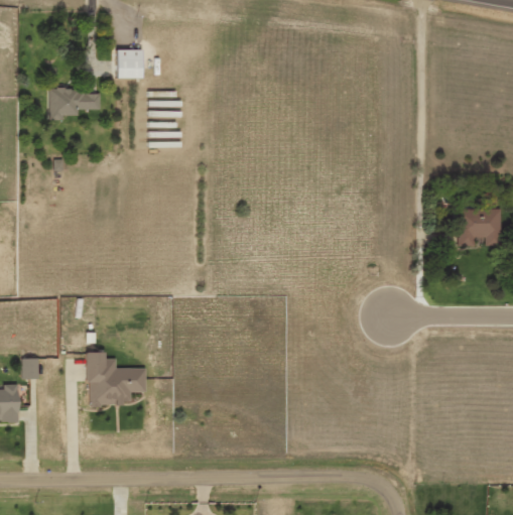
[(142,79),(142,49),(117,49),(117,78),(142,79)]
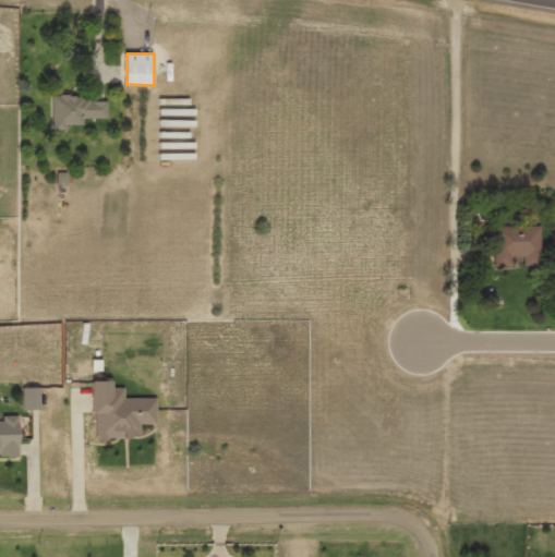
[(109,97),(53,98),(55,130),(70,130),(70,124),(85,124),(85,119),(109,119),(109,97)]
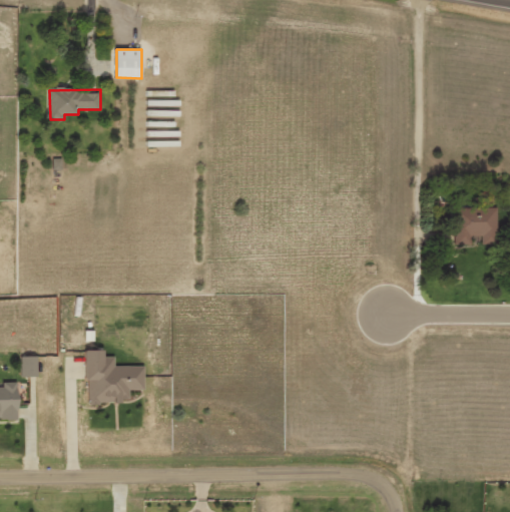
[(498,244),(498,207),(458,207),(457,244),(472,244),(472,235),(483,235),(483,244),(498,244)]
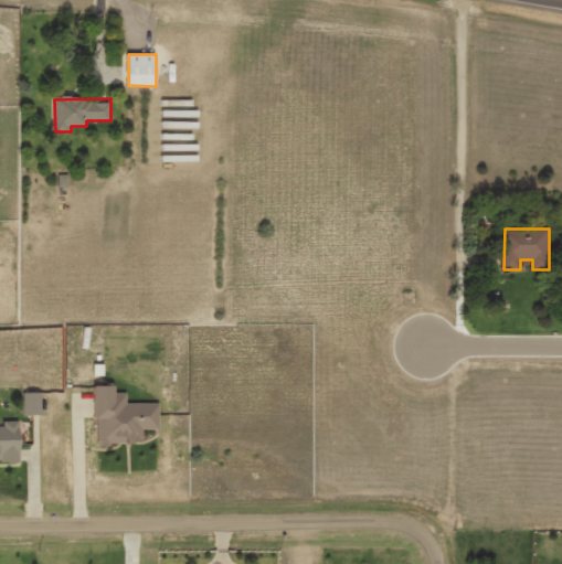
[(160,403),(127,403),(127,393),(115,393),(115,386),(96,386),(96,444),(145,444),(145,429),(160,429),(160,403)]
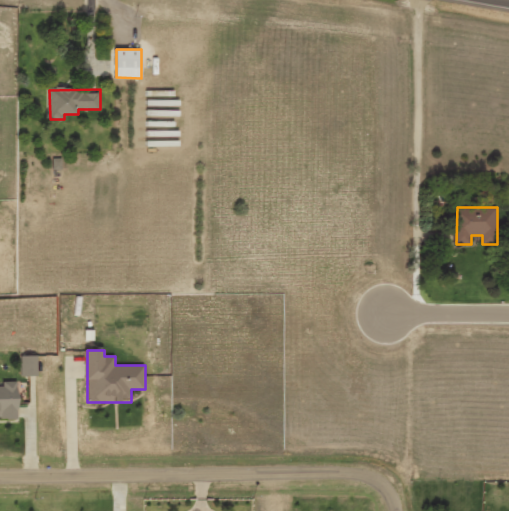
[(22,356),(22,376),(39,375),(38,356),(22,356)]
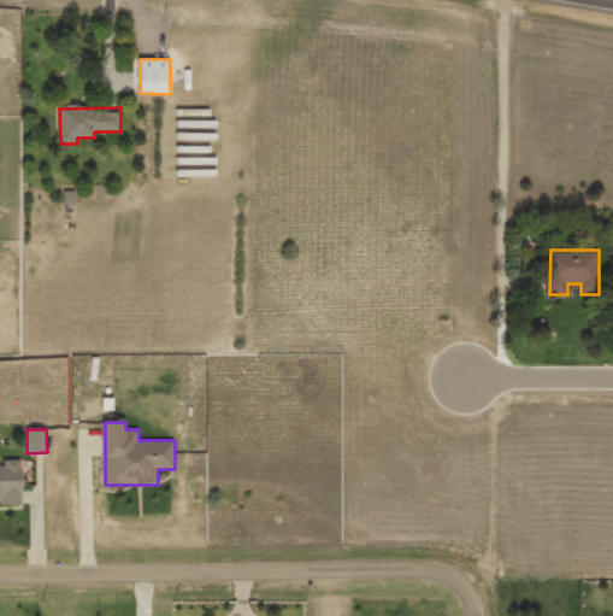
[(0,465),(0,504),(23,504),(22,459),(5,461),(5,465),(0,465)]
